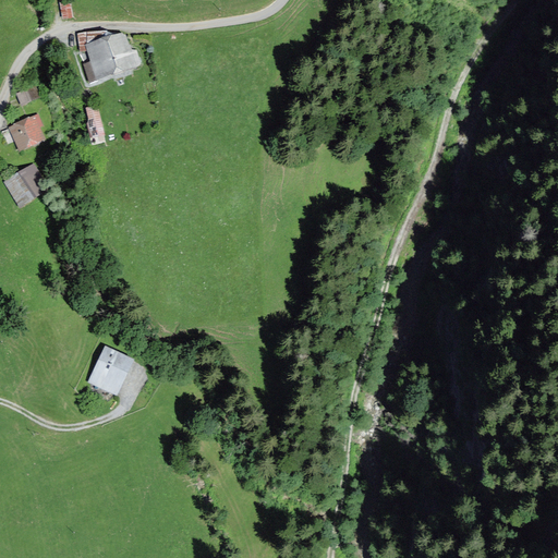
[(72,16),(72,5),(62,4),(61,16),(72,16)]
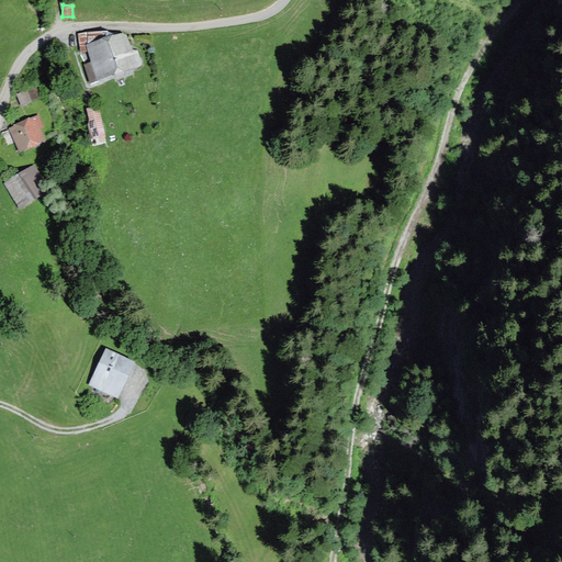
[(131,33),(90,47),(102,83),(143,69),(131,33)]
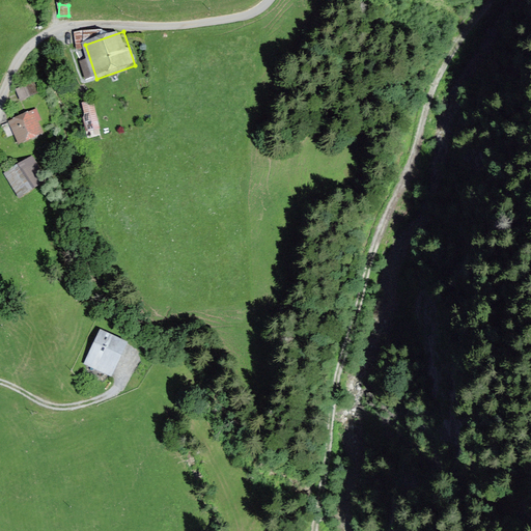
[(27,84),(30,94),(37,93),(34,82),(27,84)]
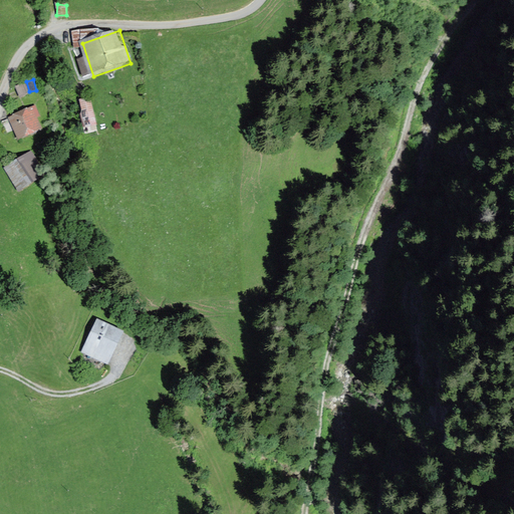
[(25,82),(15,85),(19,96),(29,93),(25,82)]
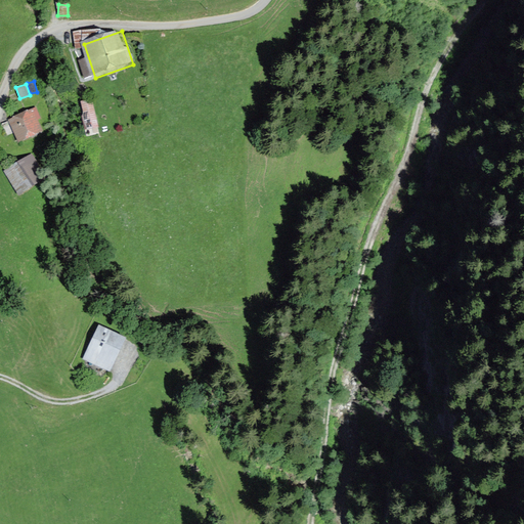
[(80,102),(87,134),(99,132),(93,99),(80,102)]
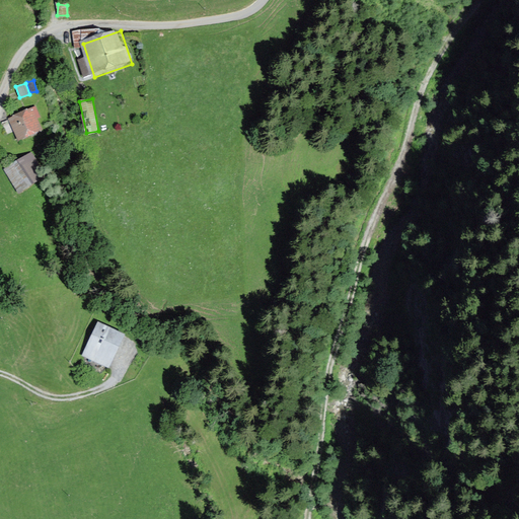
[(34,104),(8,118),(19,141),(46,129),(34,104)]
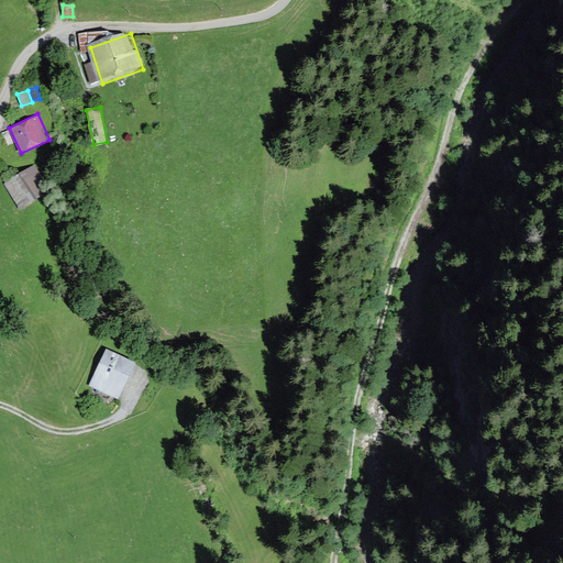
[(24,156),(0,176),(0,188),(17,210),(47,186),(24,156)]
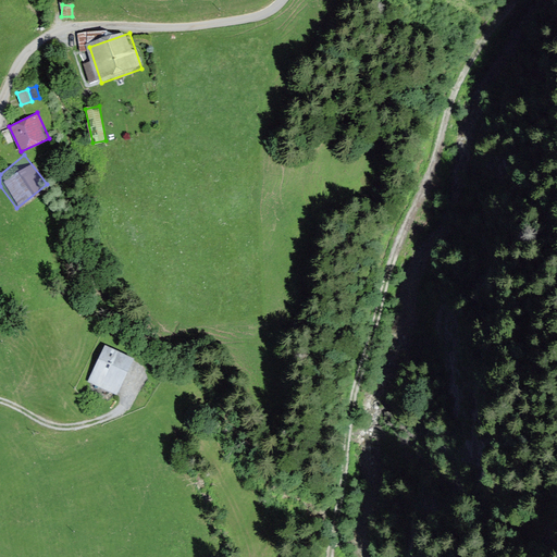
[(127,361),(100,350),(86,386),(112,397),(127,361)]
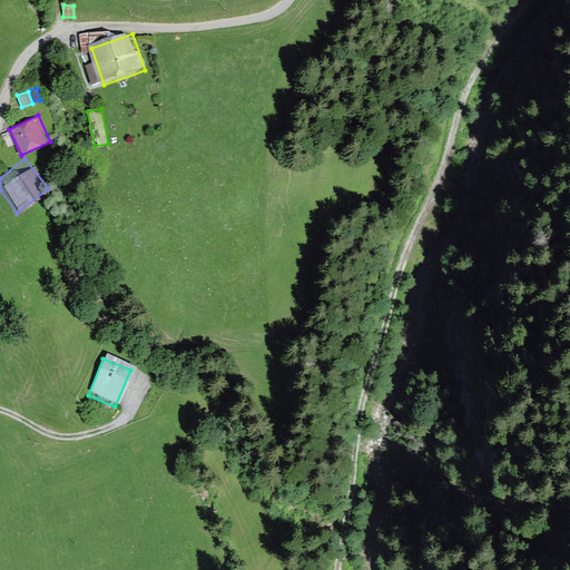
All buildings are outlined.
